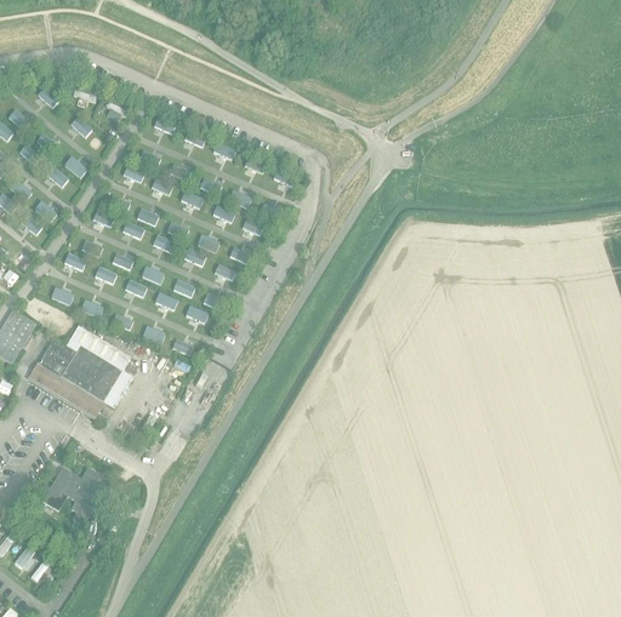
[(96,102),(100,92),(77,85),(73,95),(96,102)]
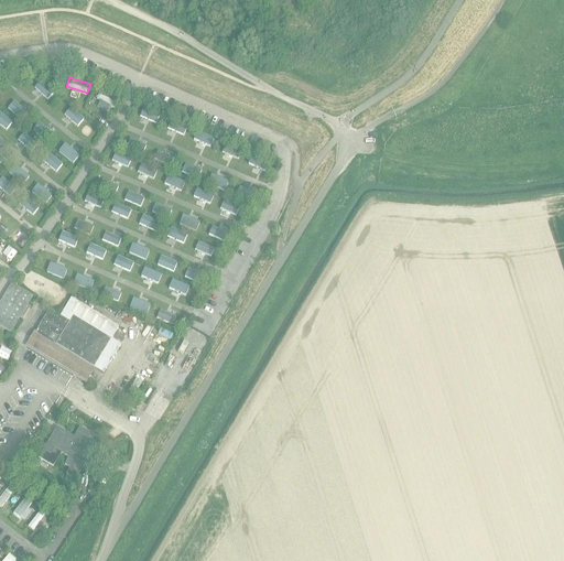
[(47,97),(54,90),(42,78),(35,86),(47,97)]
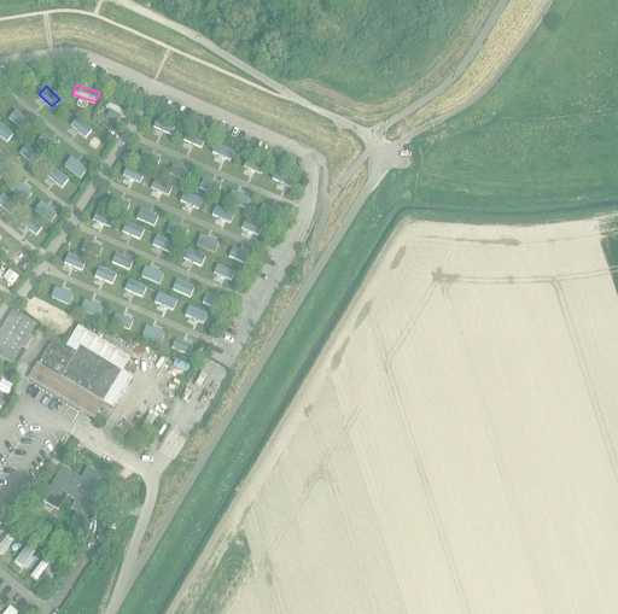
[(127,117),(132,107),(111,95),(106,105),(127,117)]
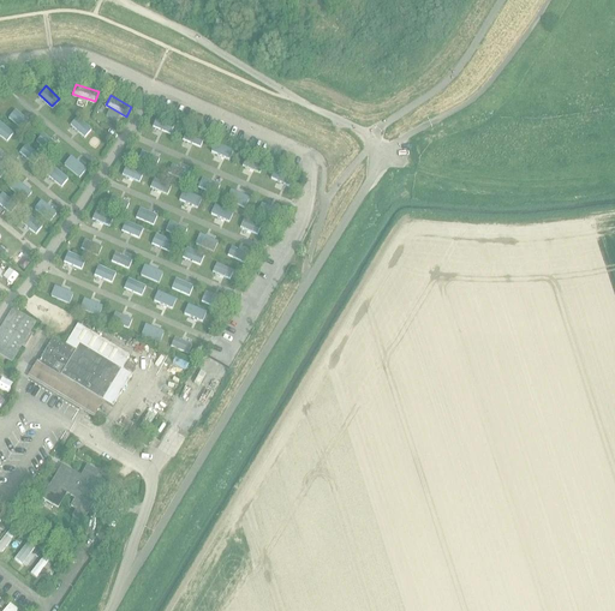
[(24,129),(30,120),(16,108),(9,117),(24,129)]
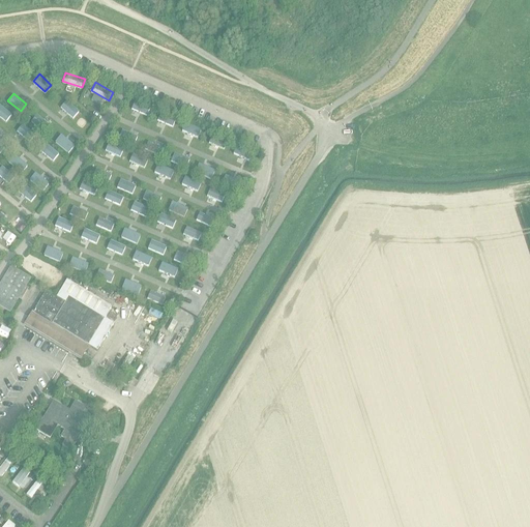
[(72,116),(79,110),(66,99),(60,106),(72,116)]
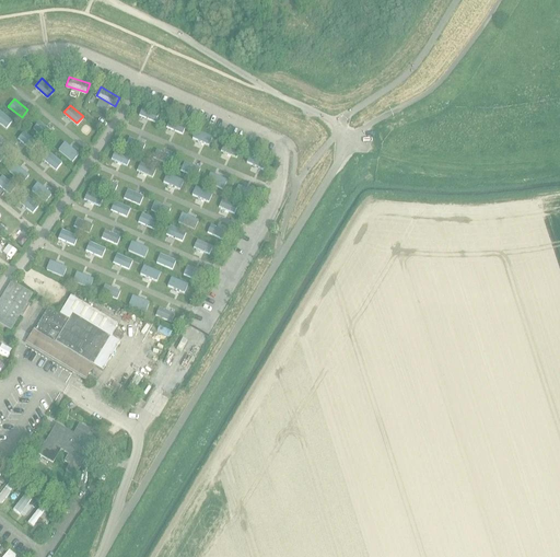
[(155,120),(159,112),(142,105),(139,114),(155,120)]
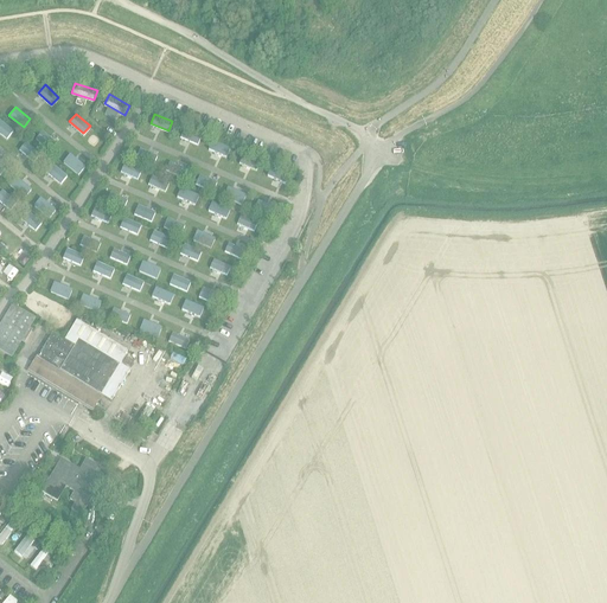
[(13,129),(0,119),(0,132),(7,138),(13,129)]
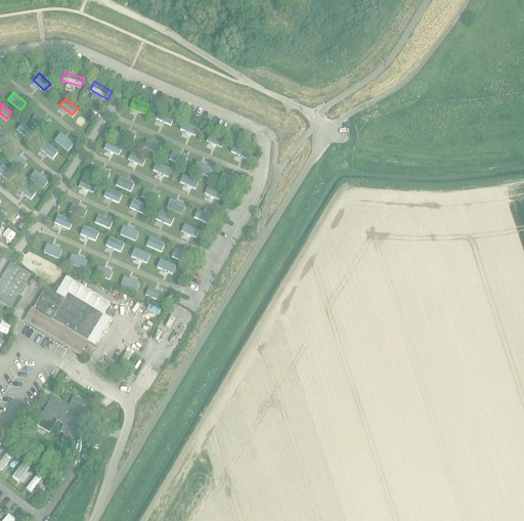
[(171,124),(175,115),(160,109),(156,118),(171,124)]
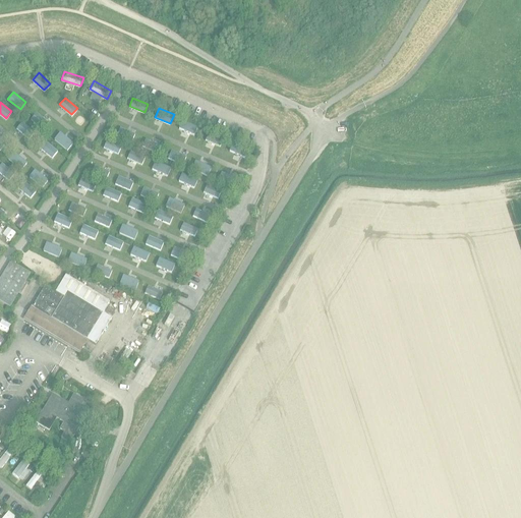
[(44,128),(49,121),(37,111),(32,118),(44,128)]
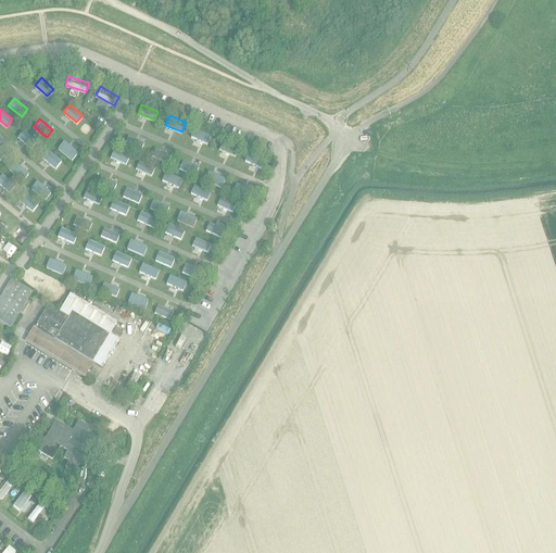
[(207,142),(212,134),(194,126),(191,135),(207,142)]
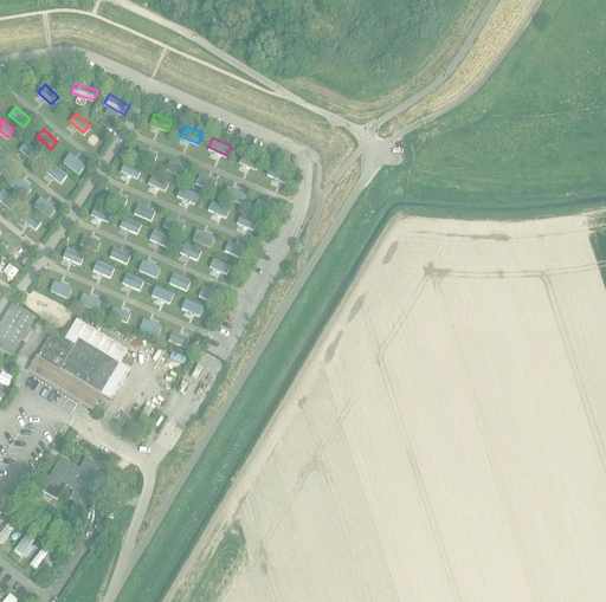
[(42,153),(25,140),(19,148),(34,161),(42,153)]
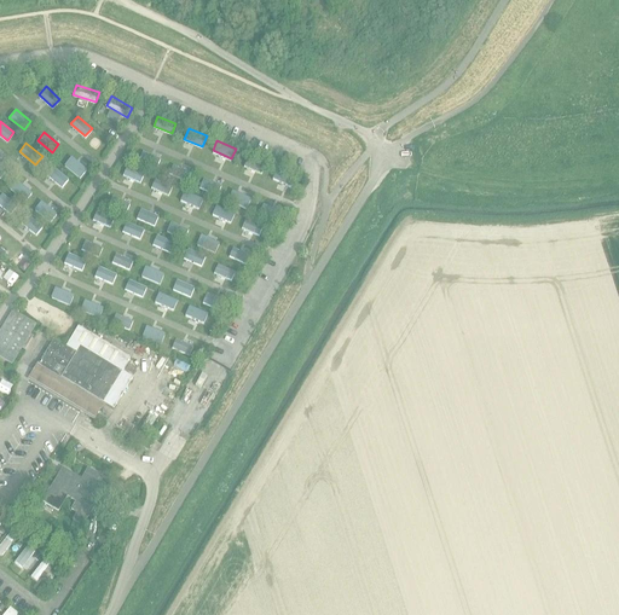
[(161,157),(143,150),(139,160),(156,168),(161,157)]
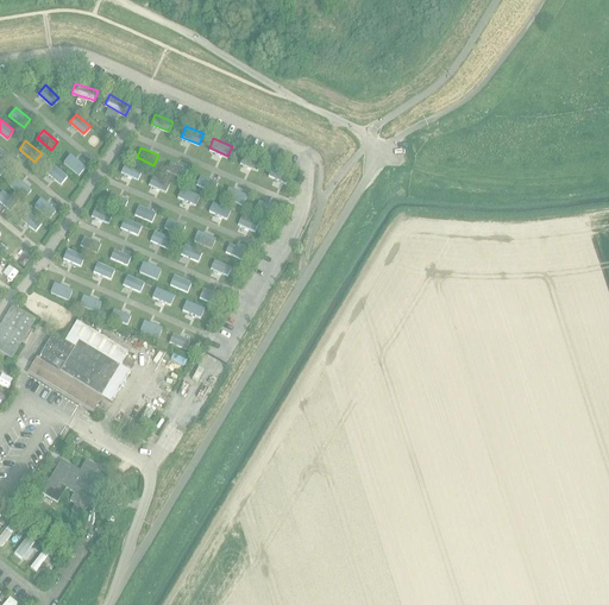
[(258,170),(263,161),(244,152),(240,162),(258,170)]
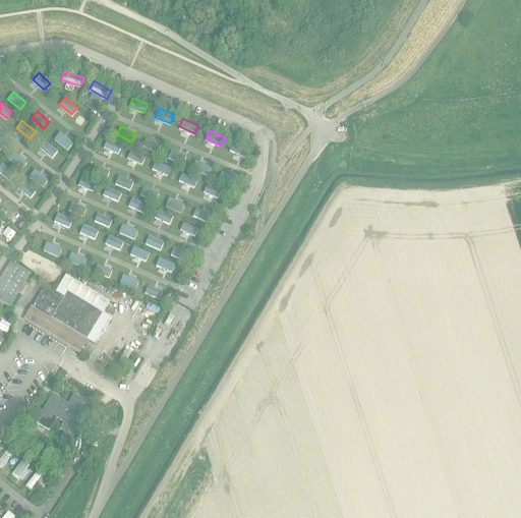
[(67,149),(73,142),(60,131),(55,138),(67,149)]
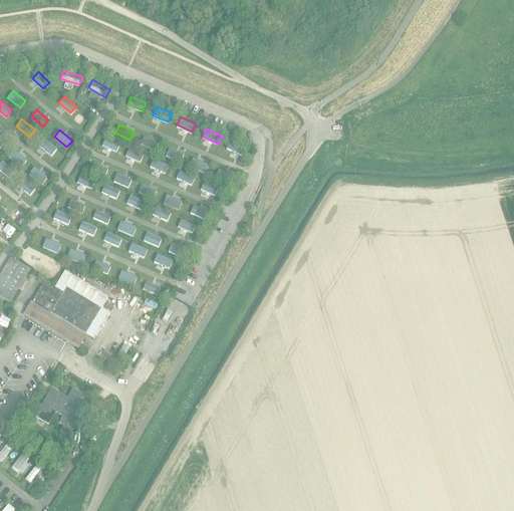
[(159,142),(145,136),(141,144),(155,150),(159,142)]
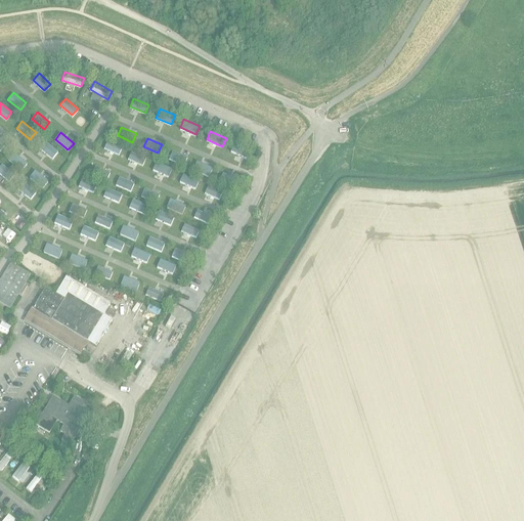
[(122,146),(107,139),(104,146),(119,154),(122,146)]
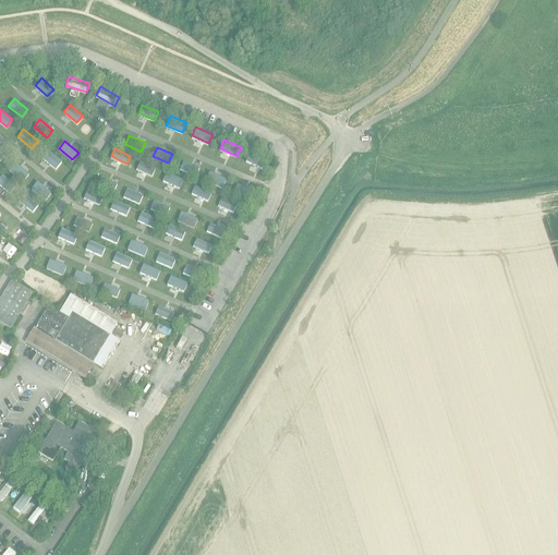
[(62,160),(48,149),(41,157),(56,168),(62,160)]
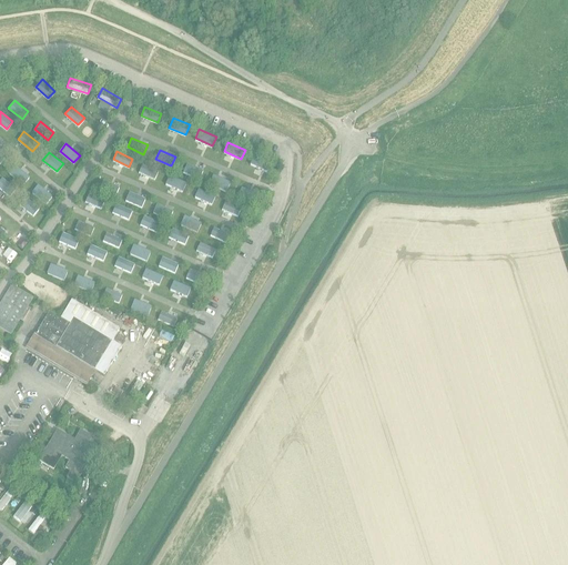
[(269,170),(272,161),(254,153),(250,162),(269,170)]
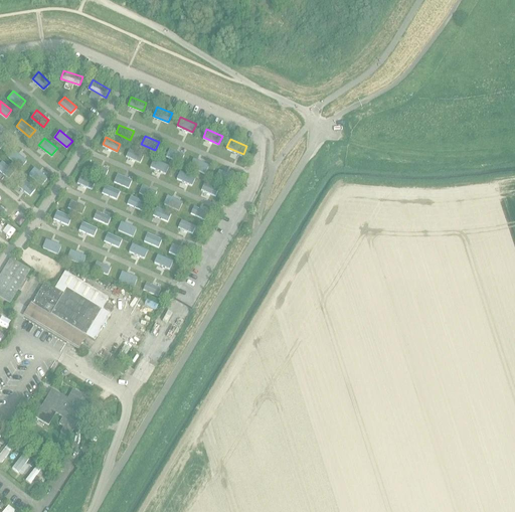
[(184,154),(169,147),(166,155),(181,162),(184,154)]
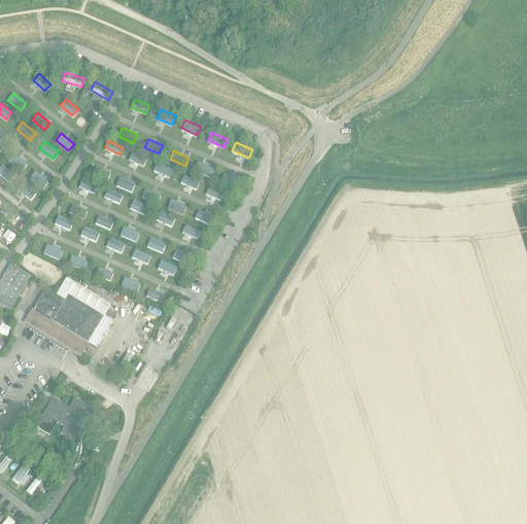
[(147,158),(132,151),(129,159),(144,165),(147,158)]
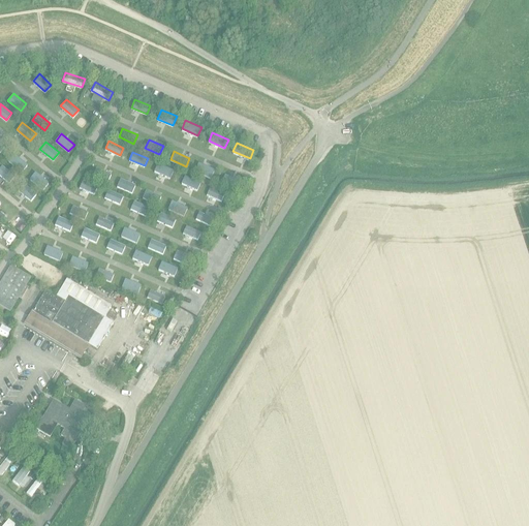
[(22,172),(27,164),(14,153),(8,160),(22,172)]
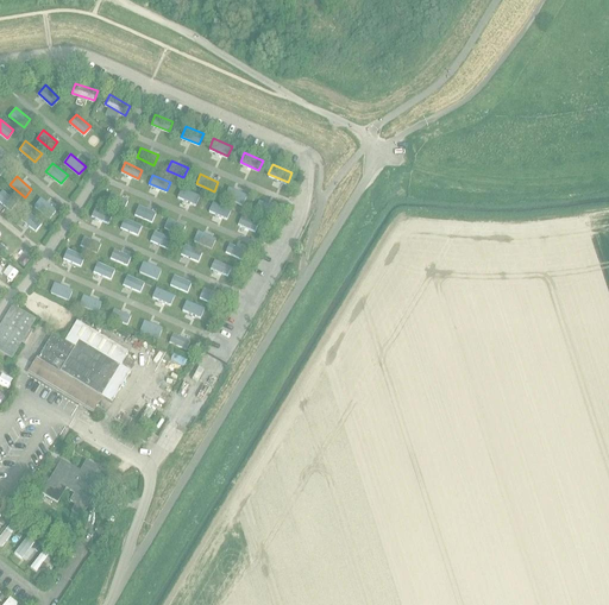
[(248,194),(251,186),(231,177),(227,186),(248,194)]
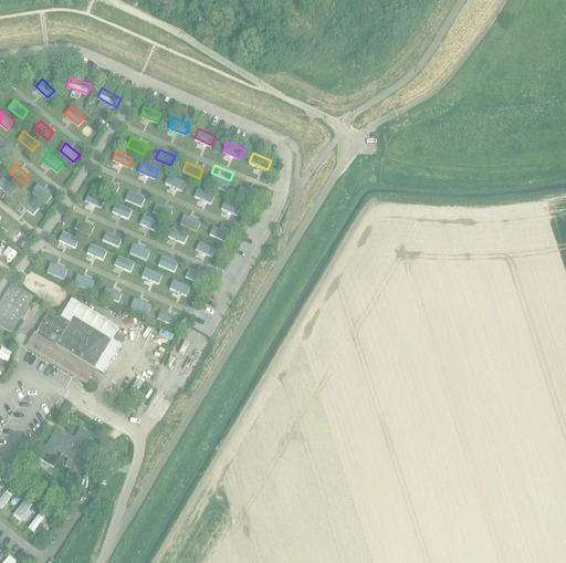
[(104,170),(102,178),(118,184),(121,176),(104,170)]
